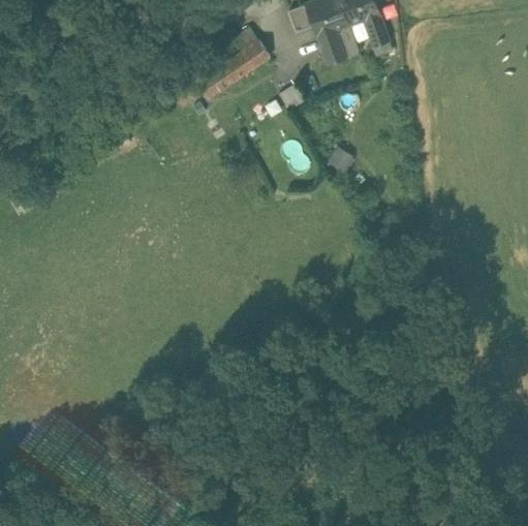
[(339,0),(320,0),(306,5),(306,6),(289,12),(296,32),(313,26),(317,38),(318,38),(328,65),(359,54),(348,27),(339,0)]
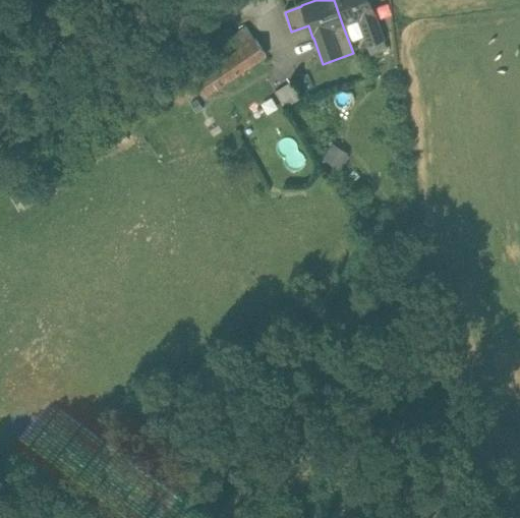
[(368,0),(334,0),(343,26),(357,21),(373,15),(374,14),(368,0)]
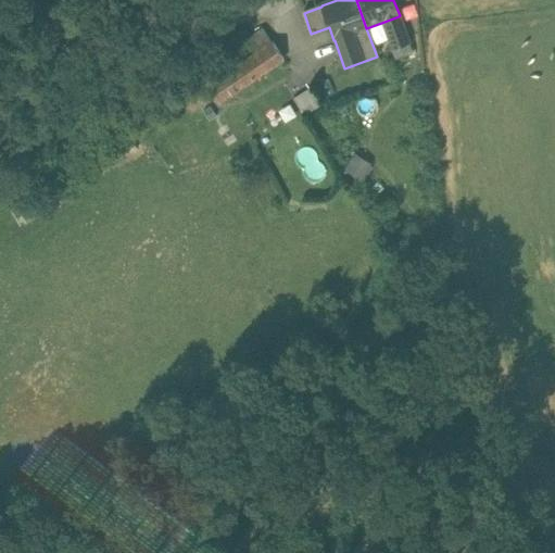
[(399,16),(381,23),(395,59),(412,53),(408,45),(399,16)]
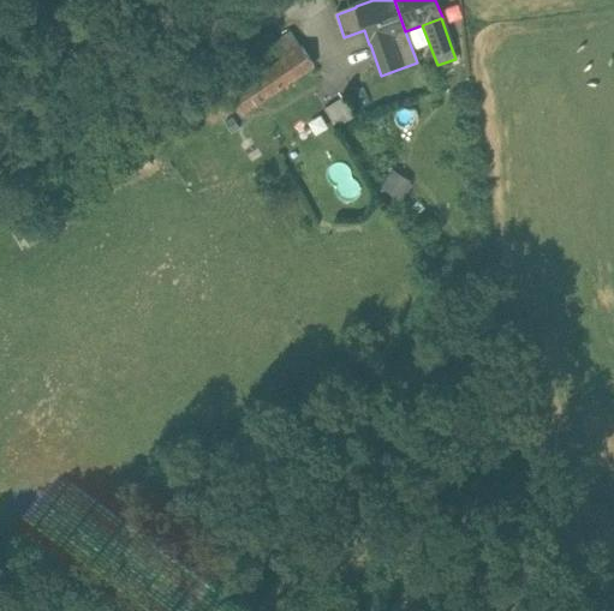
[(290,34),(272,47),(282,61),(300,49),(290,34)]
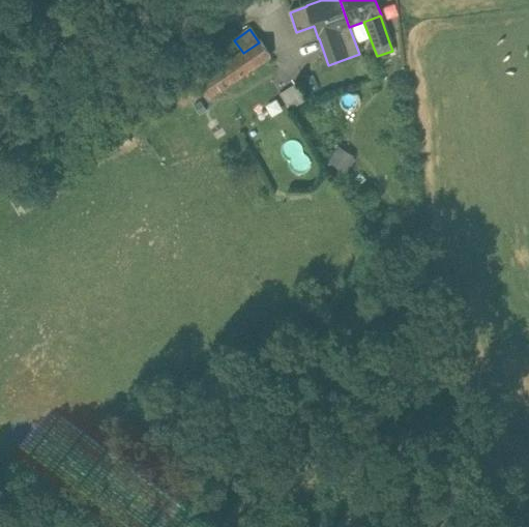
[(243,53),(198,83),(208,99),(238,80),(270,58),(259,42),(243,53)]
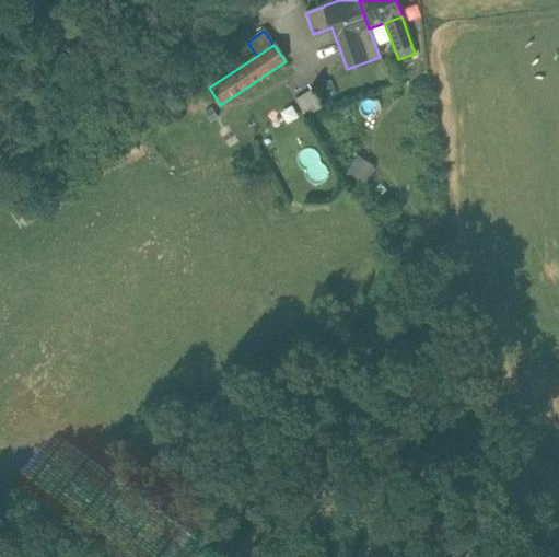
[(286,61),(252,84),(257,92),(291,70),(286,61)]
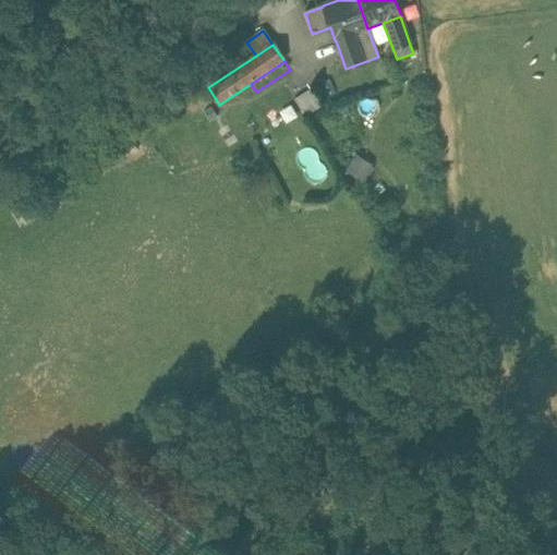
[(219,105),(208,87),(190,99),(202,117),(219,105)]
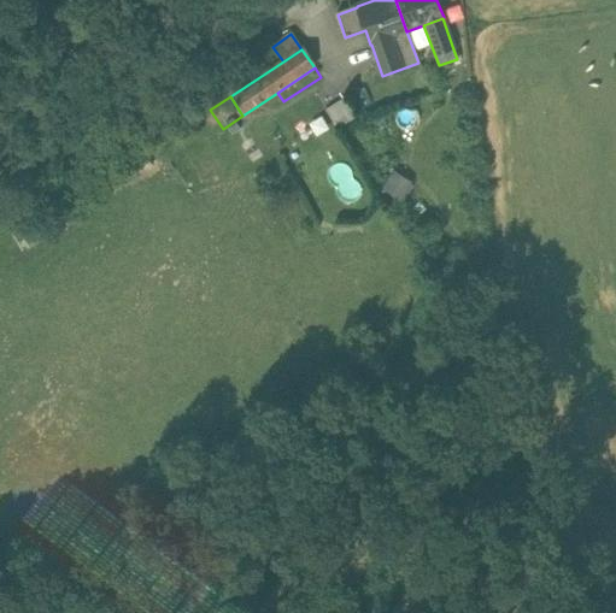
[(344,100),(324,112),(335,129),(355,118),(344,100)]
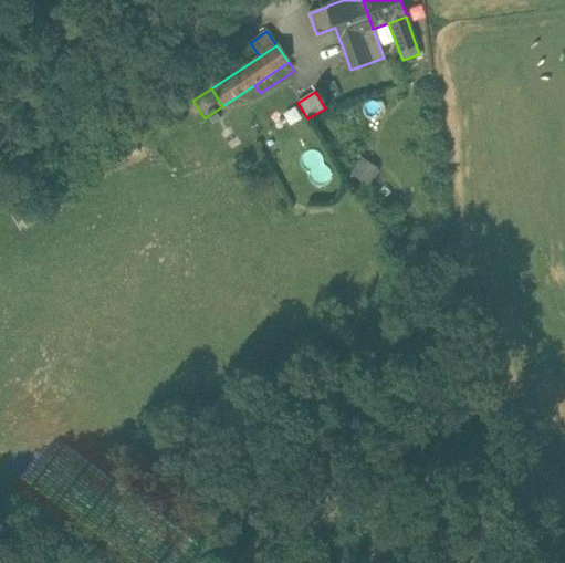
[(351,174),(367,185),(378,168),(362,157),(351,174)]
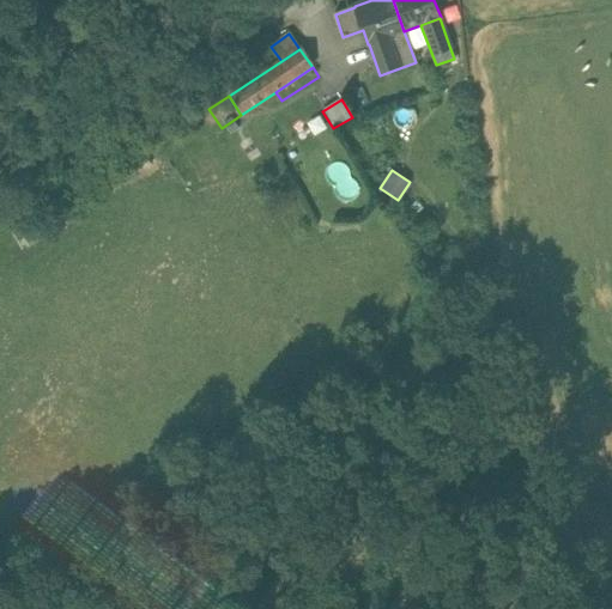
[(456,247),(446,253),(450,261),(460,255),(456,247)]
